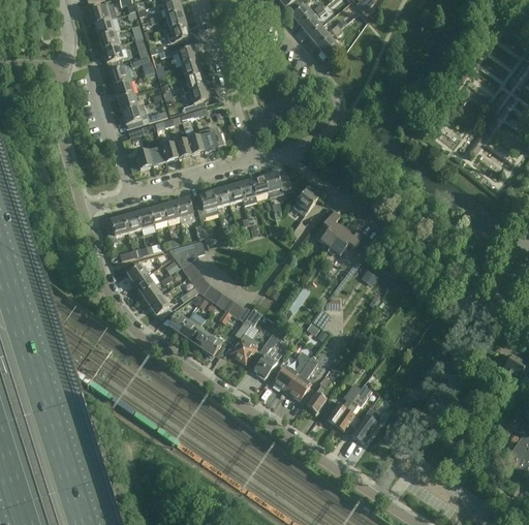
[(165,17),(182,11),(179,0),(172,0),(161,3),(165,17)]
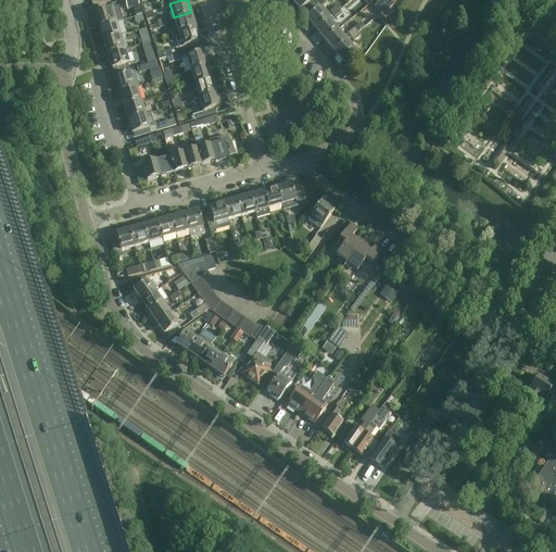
[(377,0),(374,3),(380,12),(394,0),(377,0)]
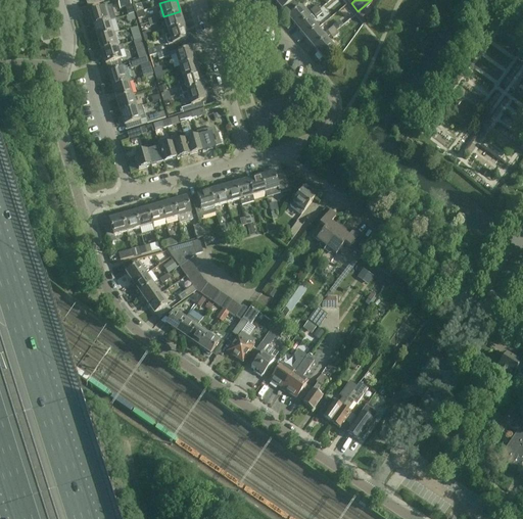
[(301,2),(300,2),(298,3),(296,1),(289,7),(292,11),(289,14),(288,14),(297,26),(303,19),(308,15),(311,13),(302,3),(301,2)]
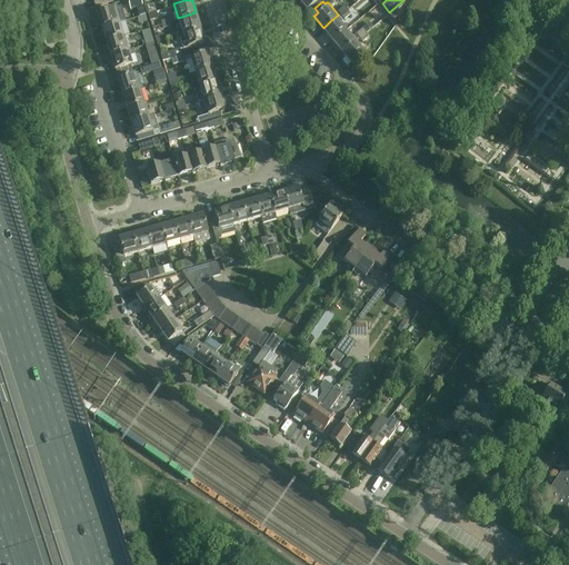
[(97,11),(101,26),(119,20),(118,20),(125,18),(120,3),(113,6),(97,11)]
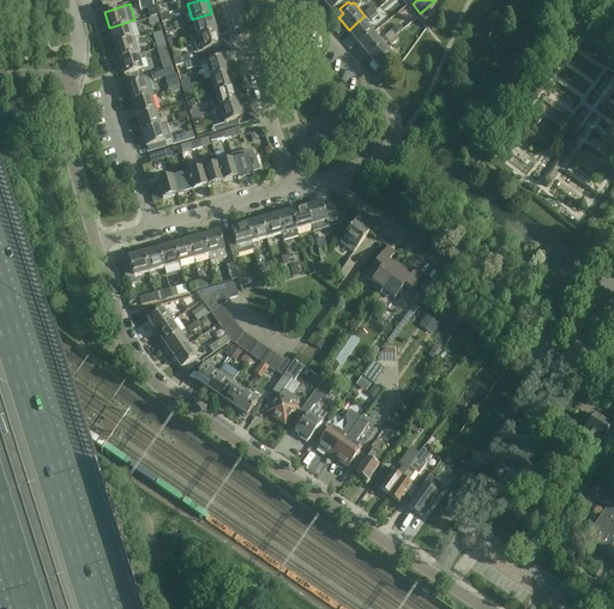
[(367,13),(374,7),(371,4),(363,8),(367,13)]
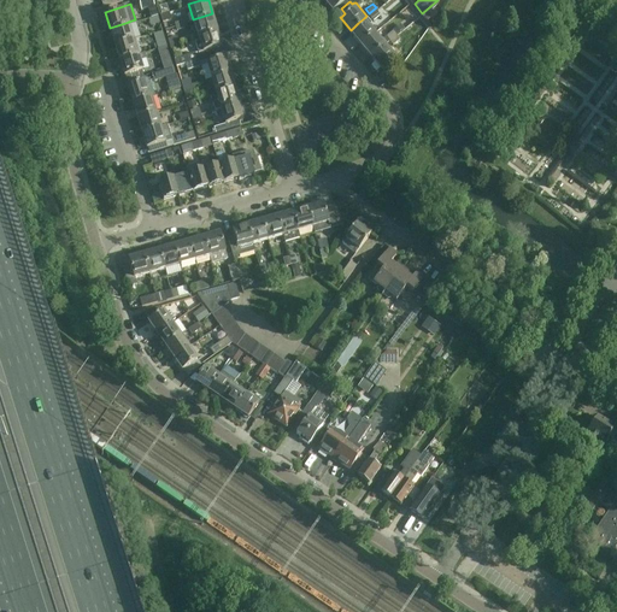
[(376,7),(369,13),(372,18),(380,12),(376,7)]
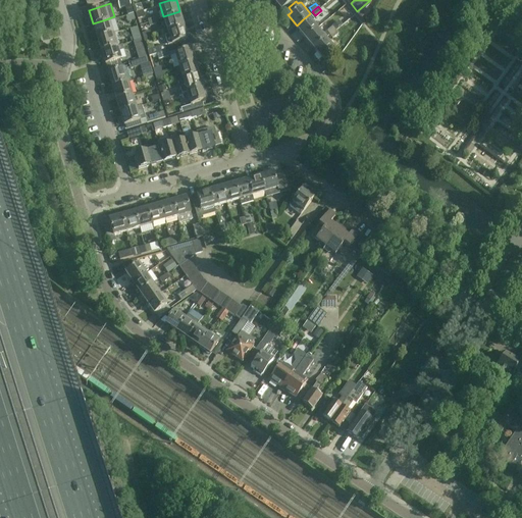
[(135,9),(137,15),(145,13),(143,7),(135,9)]
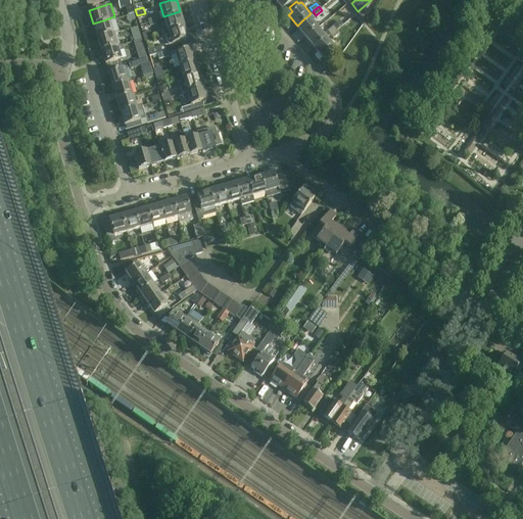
[(180,11),(163,16),(168,29),(184,24),(180,11)]
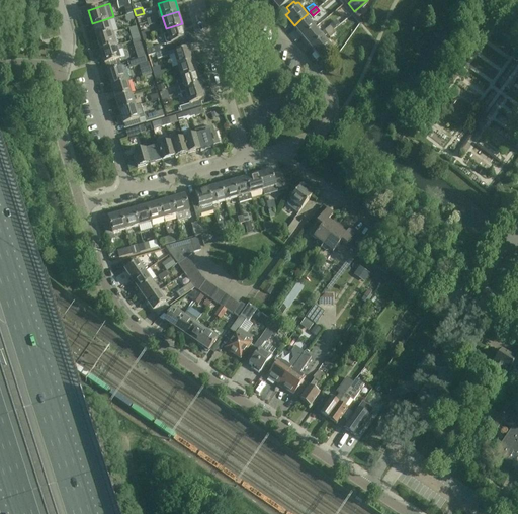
[(300,19),(294,25),(303,35),(314,25),(309,19),(312,17),(308,13),(306,15),(300,19)]
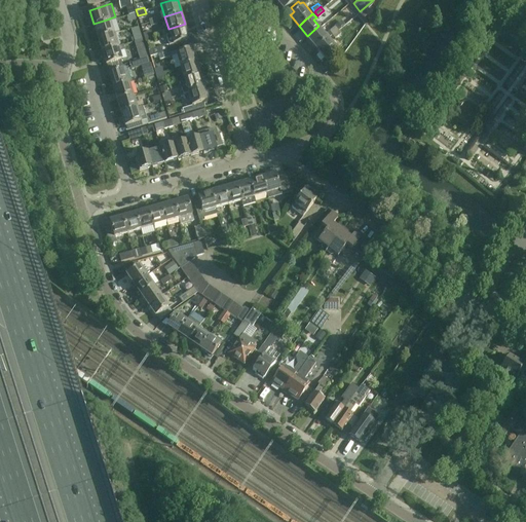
[(115,16),(109,19),(110,19),(94,24),(98,36),(113,32),(113,31),(119,29),(115,16)]
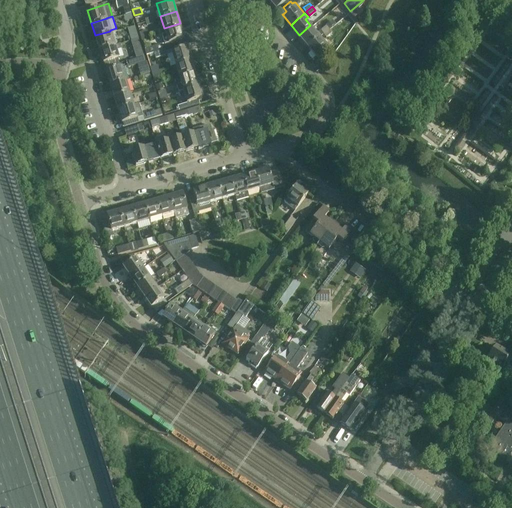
[(326,23),(329,26),(335,21),(332,17),(326,23)]
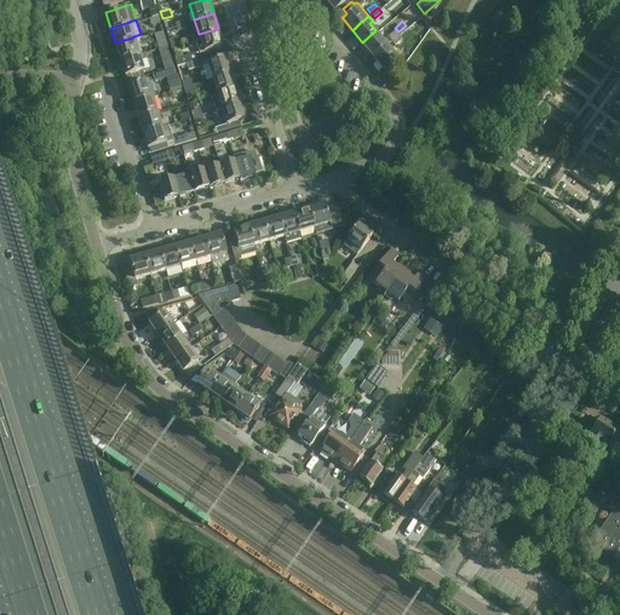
[(200,39),(196,40),(199,50),(202,49),(222,42),(218,28),(199,34),(200,39)]
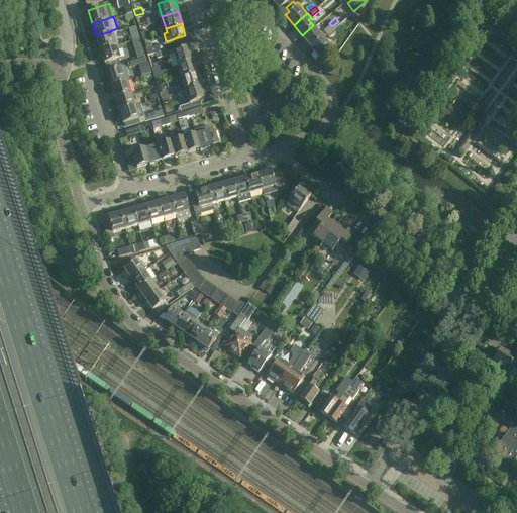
[(302,35),(310,45),(316,40),(322,35),(326,31),(332,27),(329,23),(323,28),(318,31),(313,25),(302,35)]
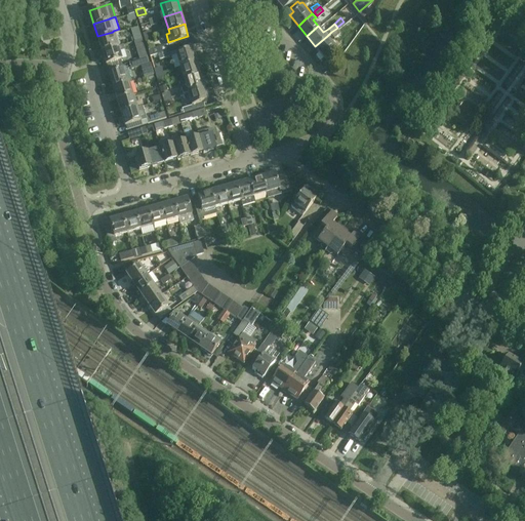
[(144,36),(152,34),(150,28),(143,30),(144,36)]
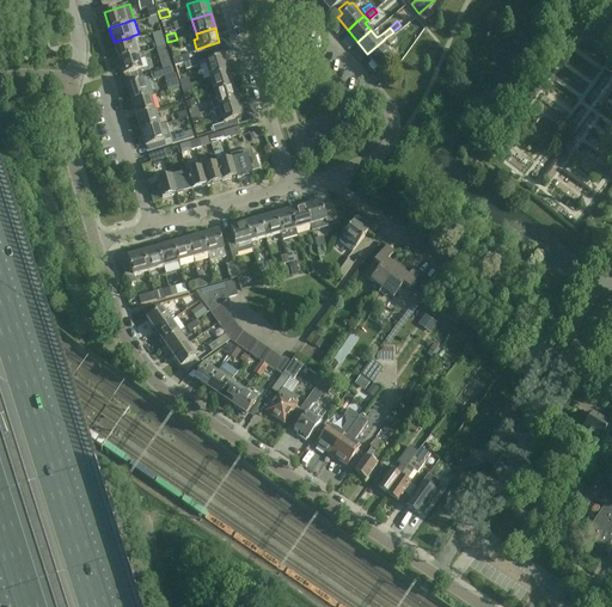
[(132,37),(114,42),(118,57),(136,51),(132,37)]
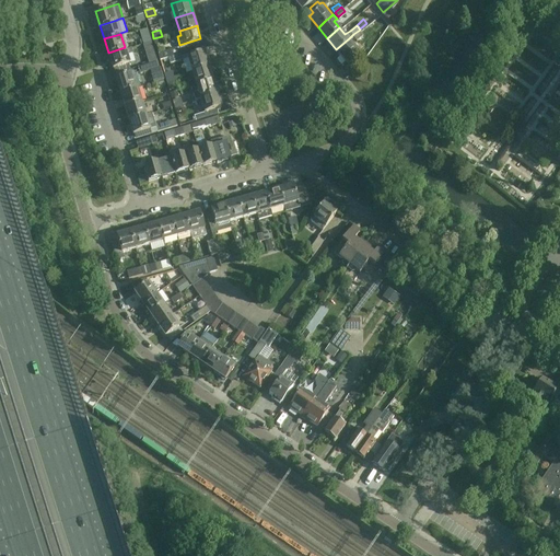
[(342,44),(336,49),(345,60),(358,49),(349,38),(342,44)]
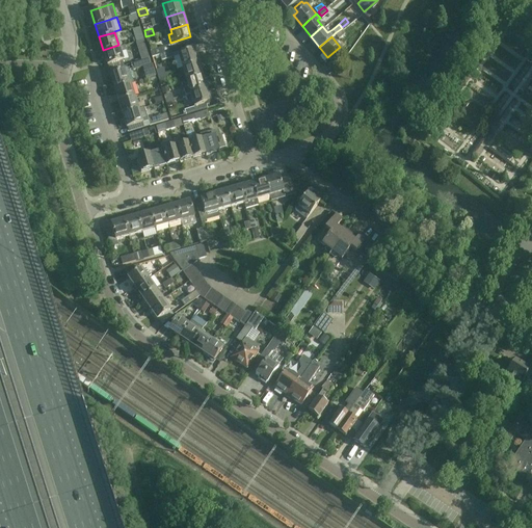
[(143,37),(136,40),(137,45),(138,45),(142,57),(150,55),(143,37)]
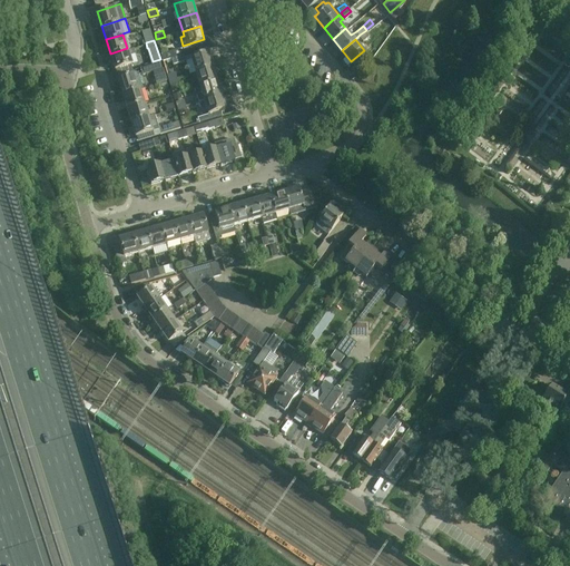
[(127,48),(110,54),(115,67),(131,61),(129,52),(135,51),(134,46),(127,48)]
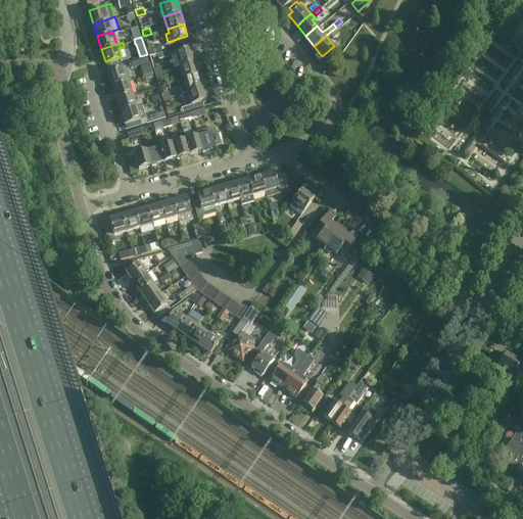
[(149,53),(156,51),(167,48),(164,42),(147,47),(149,53)]
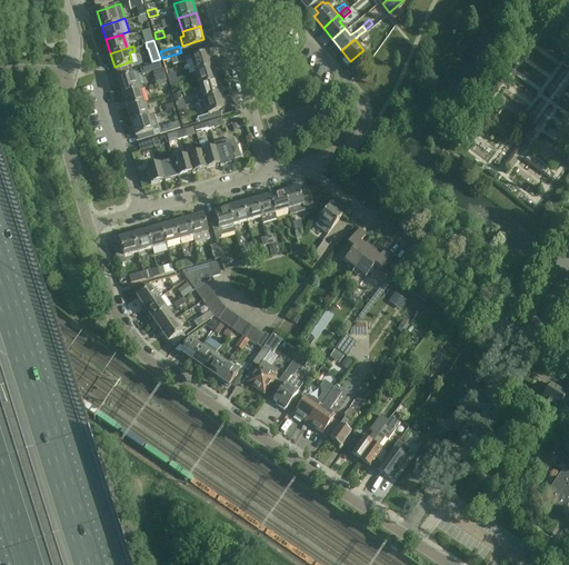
[(193,70),(212,65),(208,50),(189,56),(193,70)]
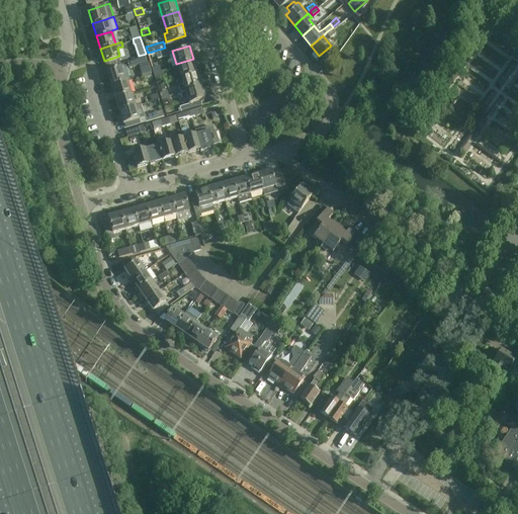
[(165,48),(155,51),(157,57),(169,53),(167,47),(165,48)]
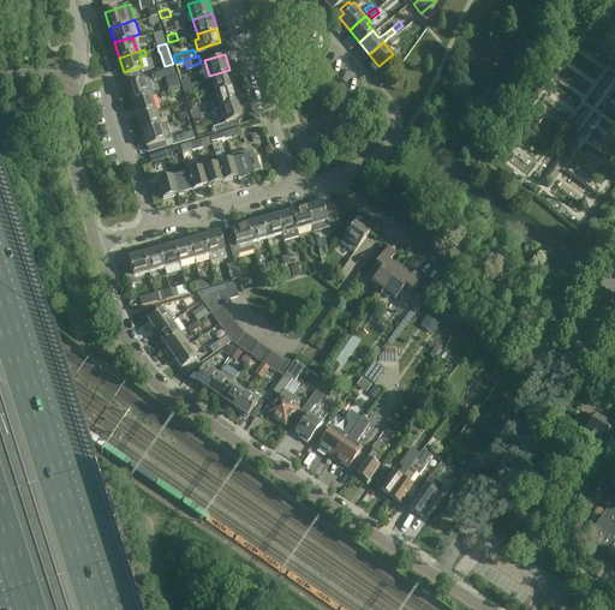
[(165,66),(151,70),(154,77),(165,75),(168,88),(169,87),(179,84),(174,71),(173,64),(165,66)]
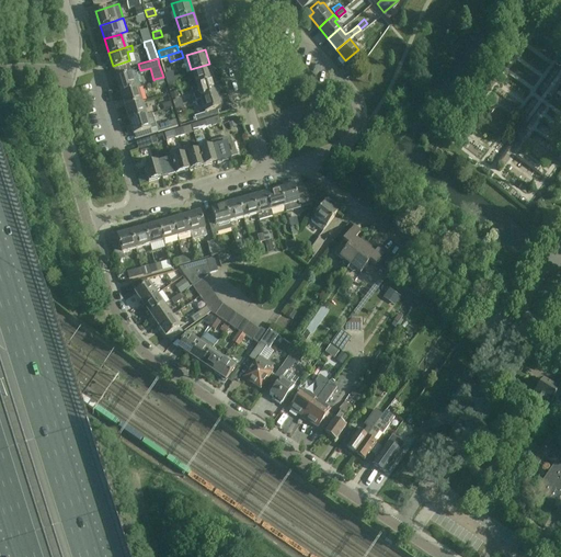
[(195,82),(213,77),(209,64),(191,69),(195,82)]
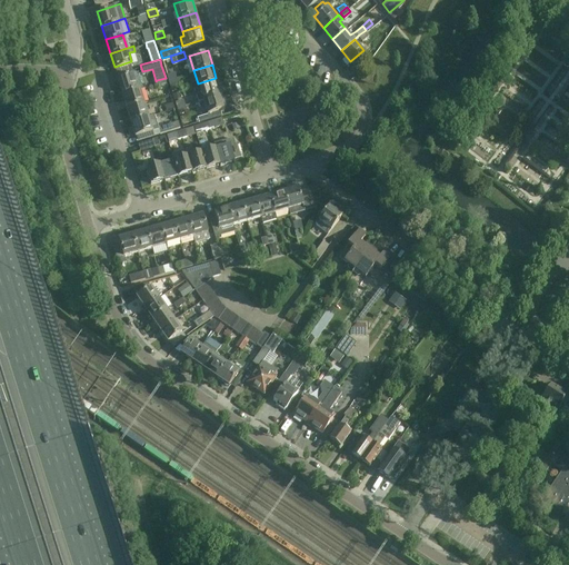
[(122,92),(139,87),(135,72),(118,78),(122,92)]
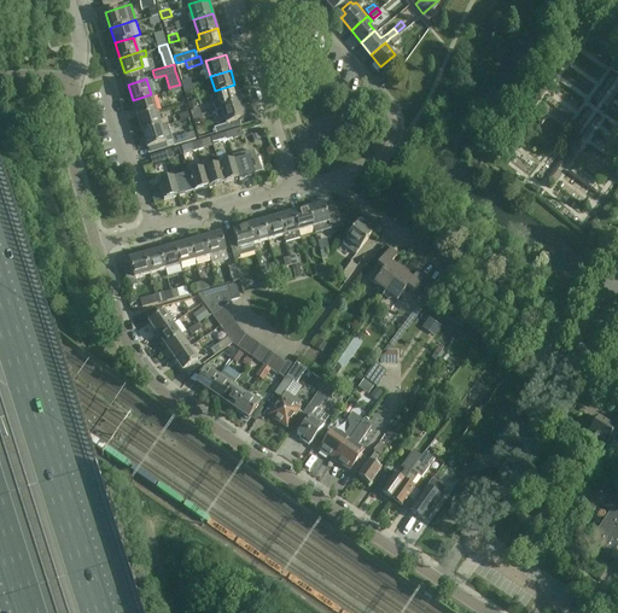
[(180,86),(180,85),(170,87),(172,88),(173,94),(182,92),(180,86)]
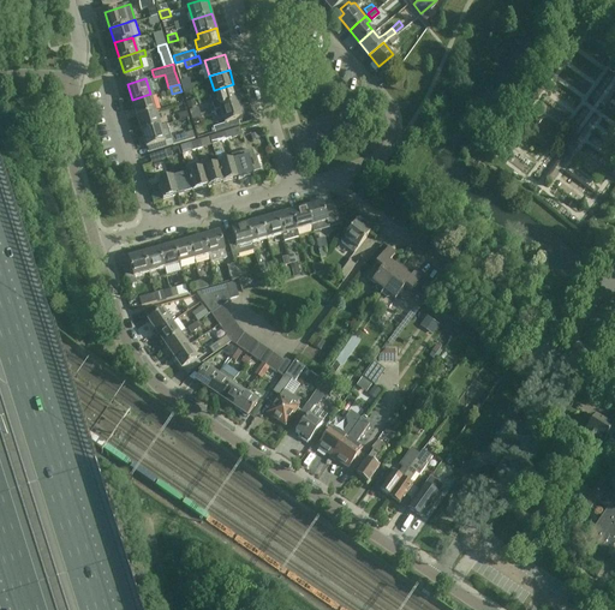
[(214,90),(209,91),(214,106),(219,105),(219,106),(238,100),(233,84),(214,90)]
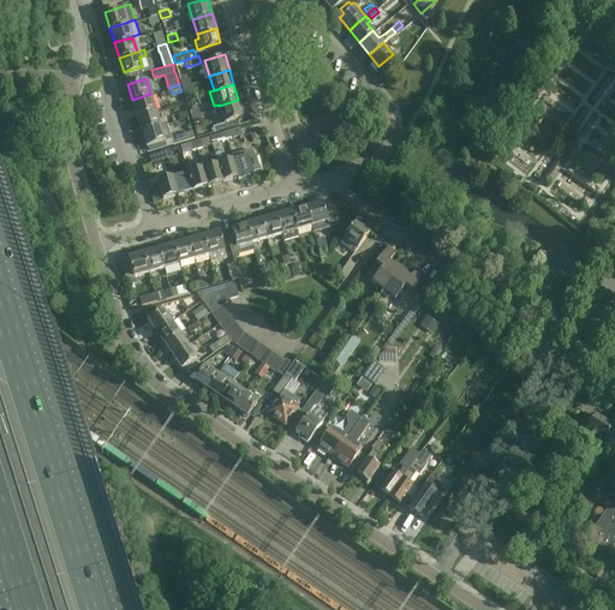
[(137,114),(155,109),(150,94),(132,100),(137,114)]
